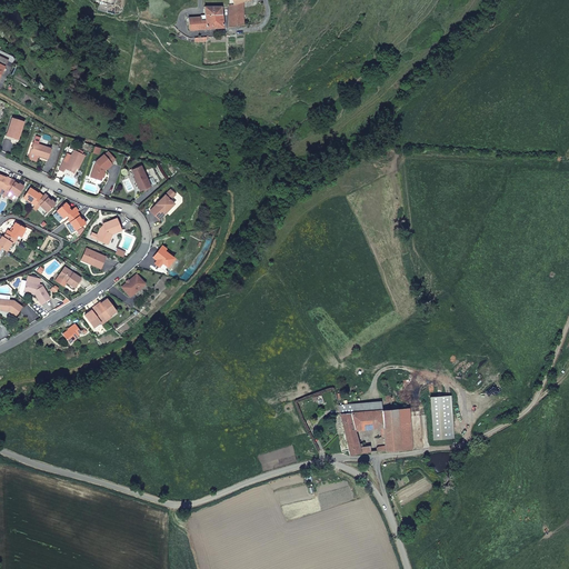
[(229,0),(231,0),(231,6),(229,7),(228,28),(242,26),(242,3),(249,0),(229,0)]
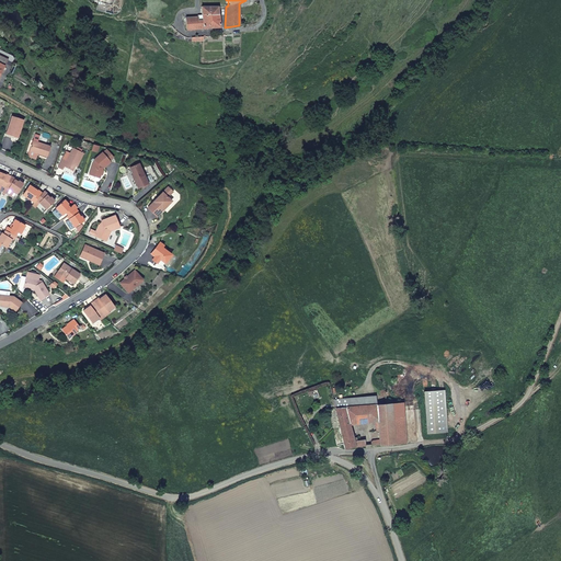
[(218,7),(206,8),(206,13),(201,13),(201,15),(202,19),(197,20),(197,18),(184,19),(185,32),(218,29),(218,7)]
